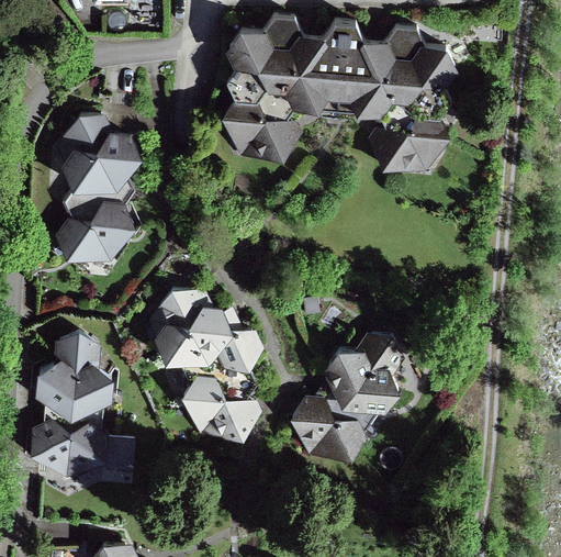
[(242,30),(226,52),(236,70),(227,82),(235,99),(222,120),(240,159),(282,162),(302,136),(296,124),(288,124),(295,111),(317,112),(322,119),(351,121),(356,114),(379,117),(386,132),(374,132),(368,141),(383,170),(426,174),(448,138),(440,119),(451,102),(446,89),(456,70),(445,48),(425,46),(416,30),(395,28),(386,42),(363,41),(355,24),(336,22),(324,37),(301,35),(294,19),(275,18),(264,33),(242,30)]
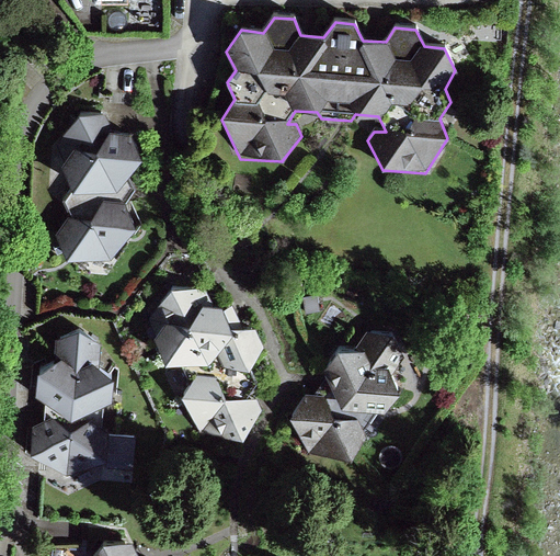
[(56,237),(67,260),(110,264),(134,228),(124,205),(133,193),(126,178),(140,156),(130,135),(110,132),(104,117),(78,114),(54,148),(73,190),(63,205),(70,219),(56,237)]
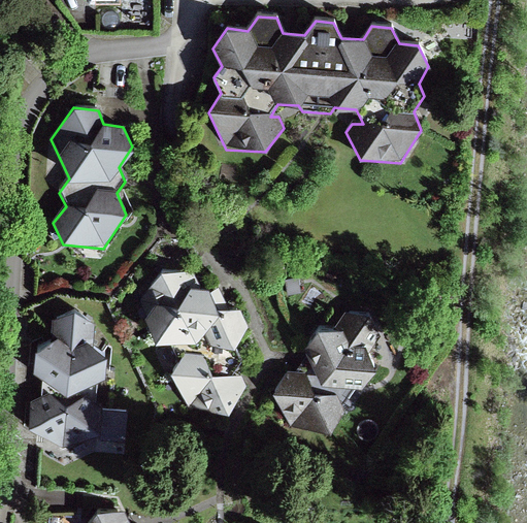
[(161,272),(140,301),(156,341),(169,342),(179,364),(171,376),(188,411),(228,414),(245,390),(241,380),(231,378),(241,364),(234,349),(248,328),(239,313),(218,309),(208,291),(199,289),(191,275),(161,272)]
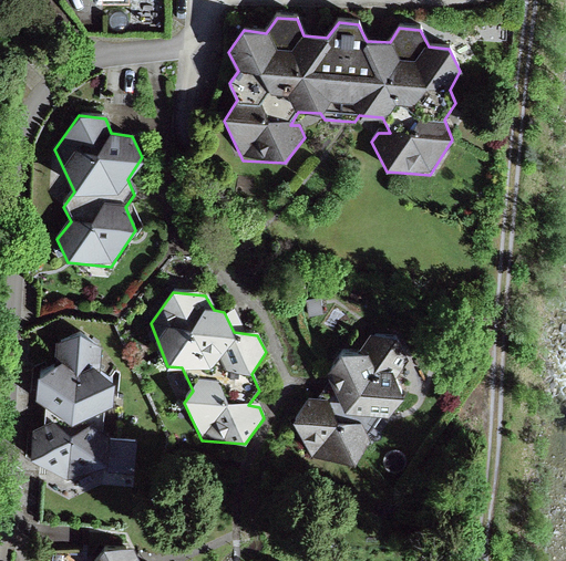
[(57,347),(55,364),(38,374),(35,400),(45,407),(44,426),(33,434),(31,458),(67,484),(106,464),(109,440),(102,430),(104,409),(113,405),(114,381),(100,369),(101,350),(81,335),(57,347)]
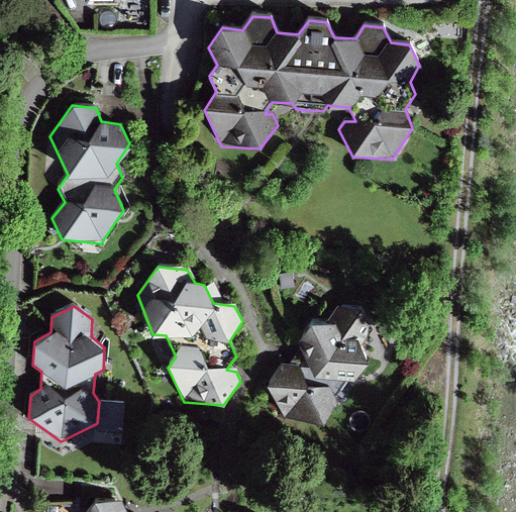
[(339,306),(330,319),(312,319),(299,338),(304,349),(294,364),(282,365),(269,383),(286,419),(326,421),(338,403),(337,393),(349,377),(358,377),(370,357),(364,342),(374,327),(364,308),(339,306)]
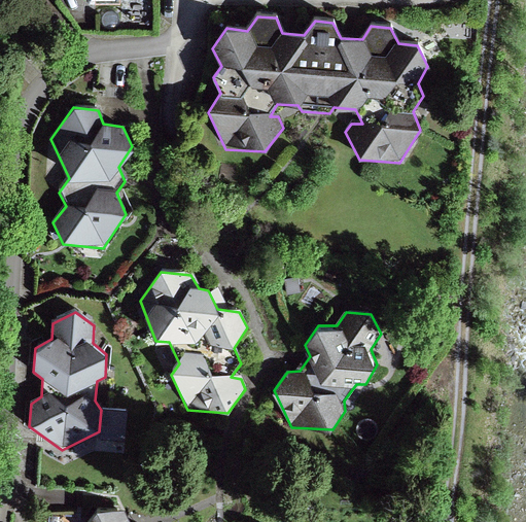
[(127,521),(123,510),(97,505),(85,521),(127,521)]
